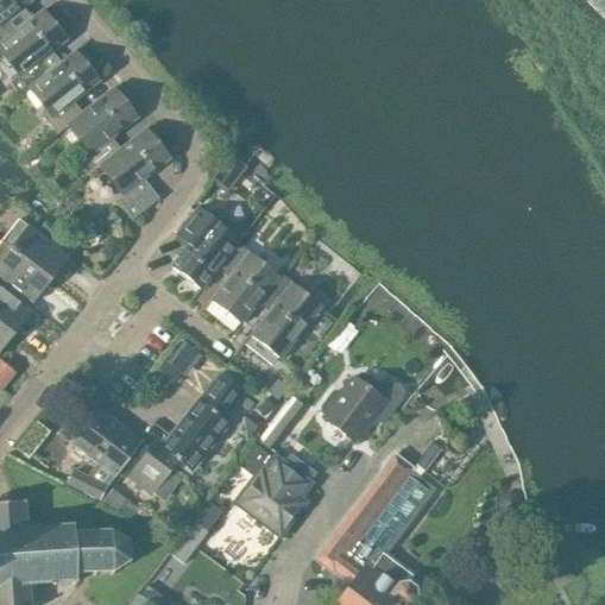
[(0,0),(0,43),(19,29),(11,18),(32,0),(0,0)]
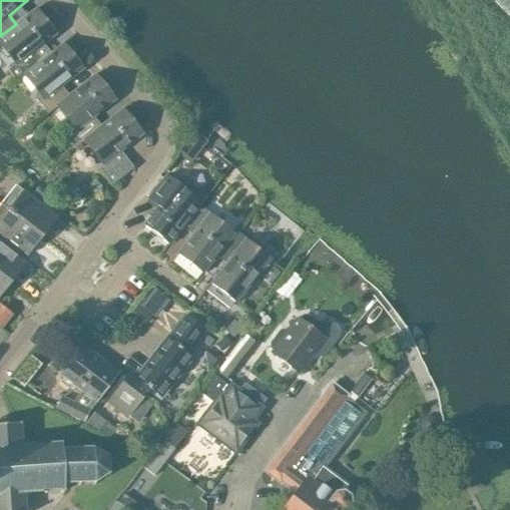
[(9,68),(18,78),(44,59),(37,49),(58,32),(39,7),(16,24),(0,36),(0,40),(17,63),(9,68)]
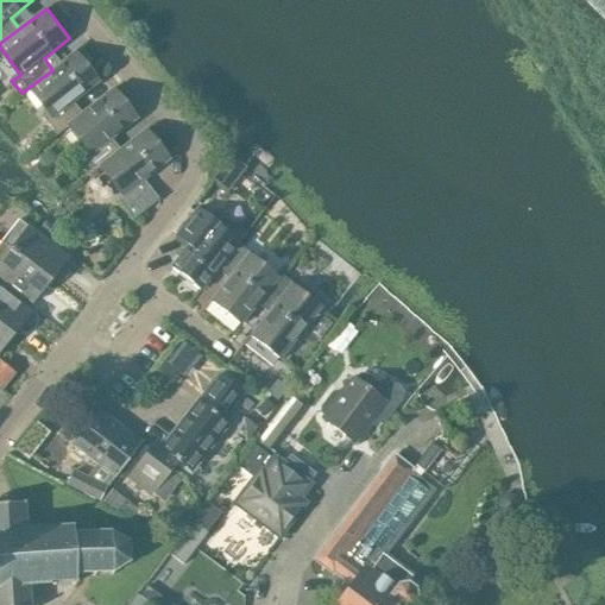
[(31,89),(43,105),(45,106),(44,115),(58,131),(83,111),(75,100),(102,79),(79,49),(52,70),(21,93),(23,95),(31,89)]
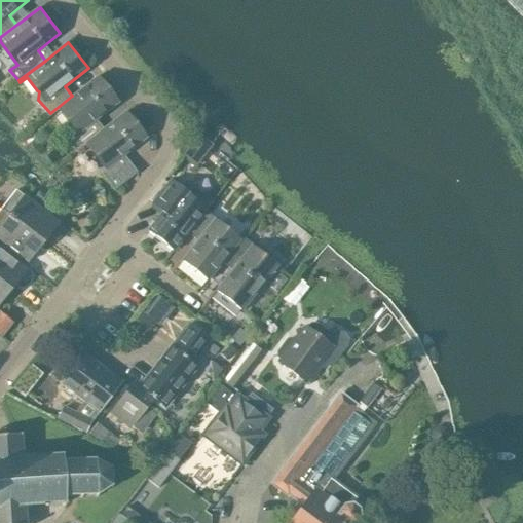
[(70,139),(77,149),(106,127),(98,118),(121,100),(101,74),(72,96),(50,113),(51,114),(57,110),(76,134),(70,139)]
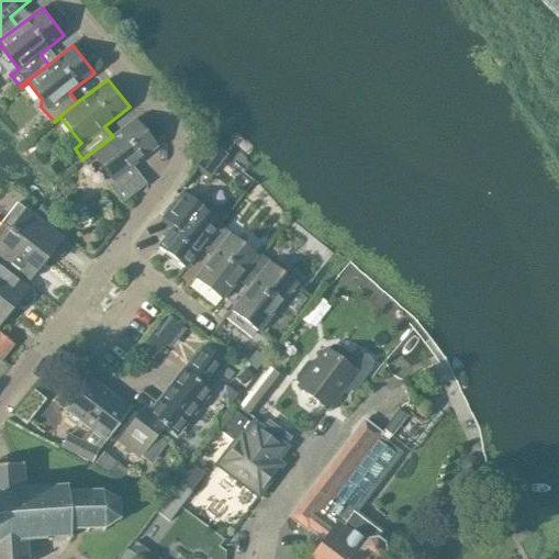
[(137,118),(113,136),(82,159),(85,161),(93,154),(113,178),(109,181),(125,201),(148,182),(134,164),(158,145),(137,118)]
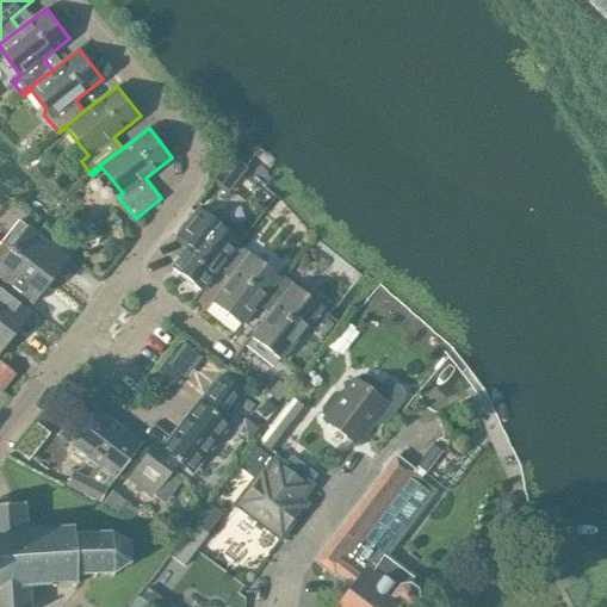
[(234,153),(214,179),(215,180),(230,192),(251,166),(236,155),(234,153)]
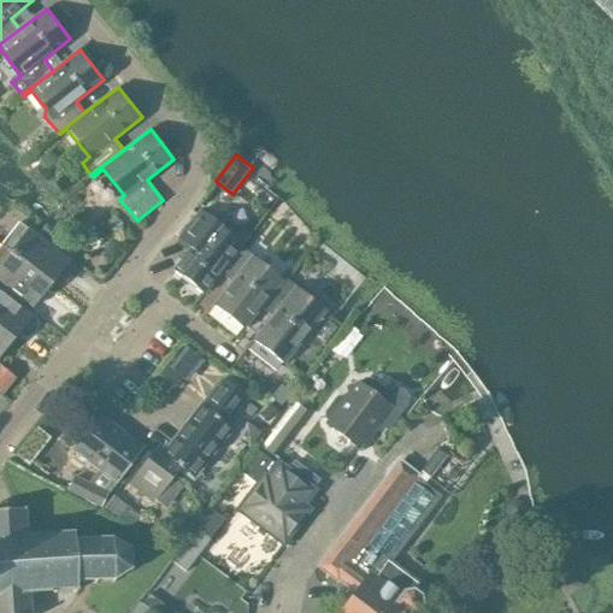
[(245,246),(243,245),(251,236),(219,211),(213,218),(204,211),(183,236),(195,246),(177,269),(207,293),(224,272),(245,246)]
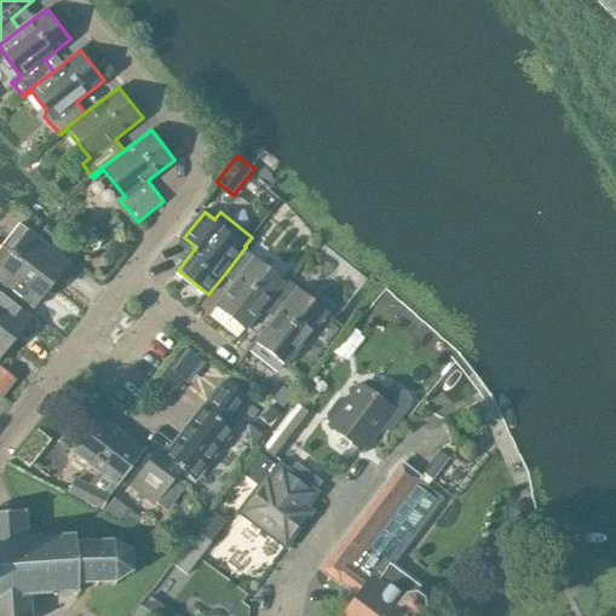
[(13,251),(53,283),(72,262),(22,222),(4,243),(13,251)]
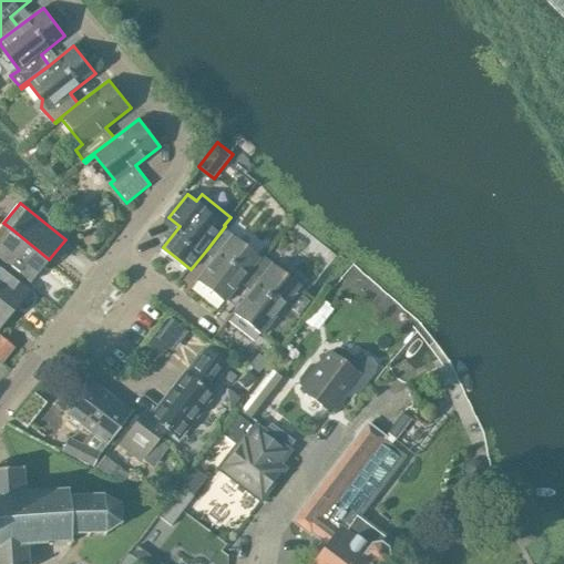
[(3,223),(0,227),(0,254),(32,280),(49,259),(12,229),(3,223)]
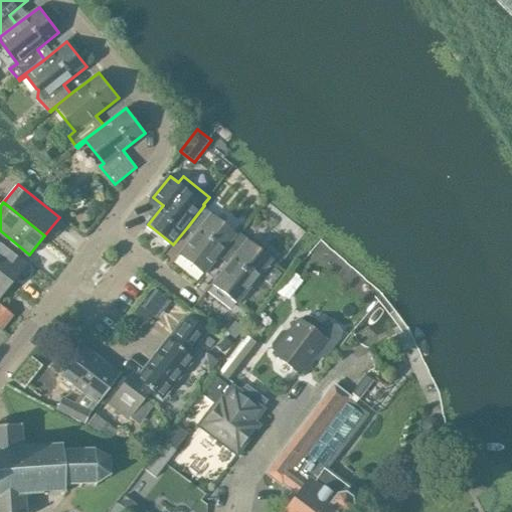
[(206,274),(220,256),(240,230),(239,229),(236,232),(214,214),(214,213),(204,205),(187,227),(196,234),(181,253),(206,274)]
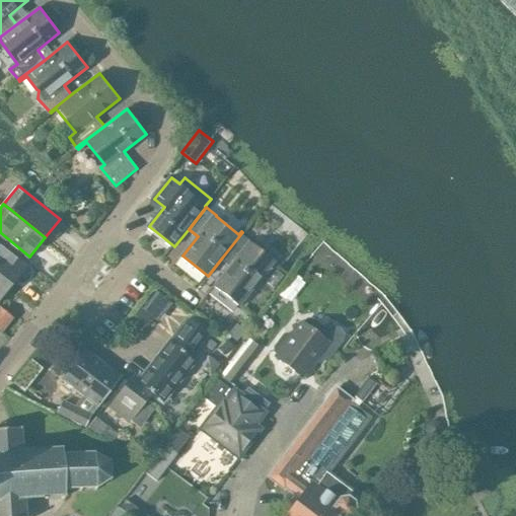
[(253,240),(242,232),(222,258),(232,266),(216,286),(241,305),(277,261),(252,241),(253,240)]
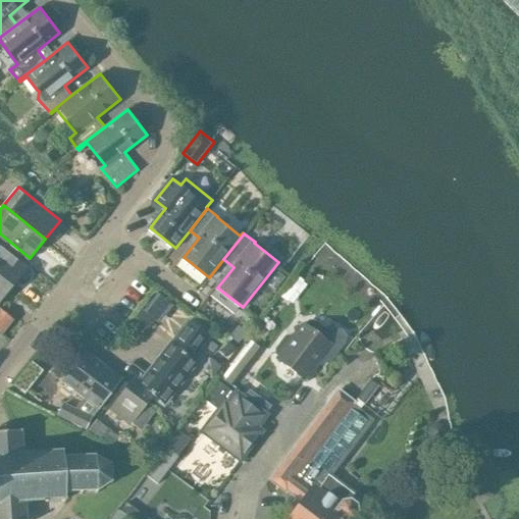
[(0,244),(0,275),(12,286),(28,266),(0,244)]
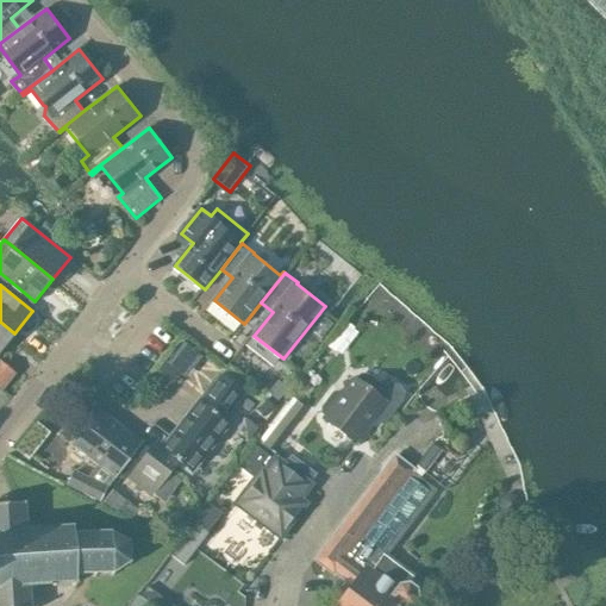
[(0,350),(14,333),(0,322),(0,350)]
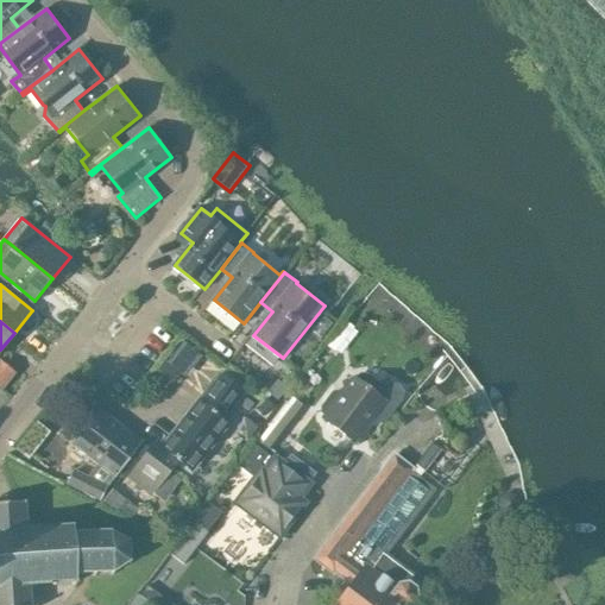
[(1,358),(0,359),(0,384),(1,385),(16,369),(1,358)]
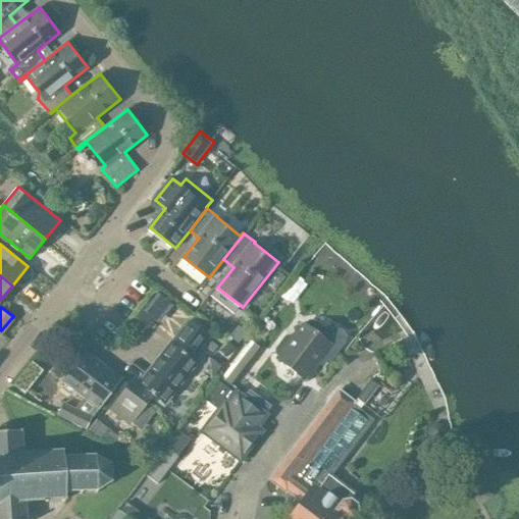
[(139,341),(154,321),(142,311),(126,331),(139,341)]
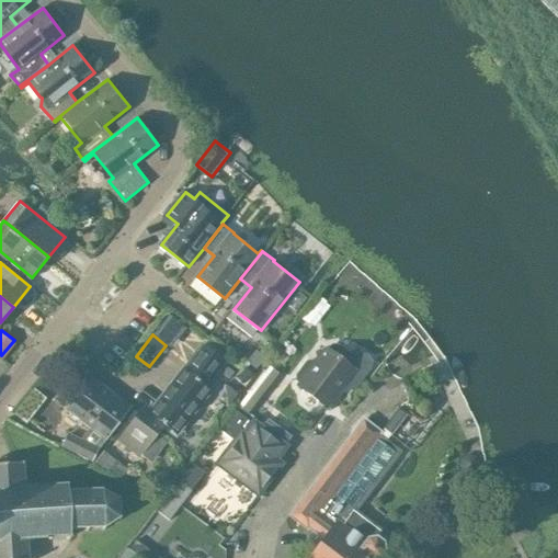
[(308,359),(298,373),(298,378),(300,380),(298,384),(329,407),(348,383),(356,389),(372,367),(374,360),(371,353),(362,351),(356,354),(340,341),(334,341),(331,344),(330,346),(329,345),(317,361),(314,359),(308,359)]
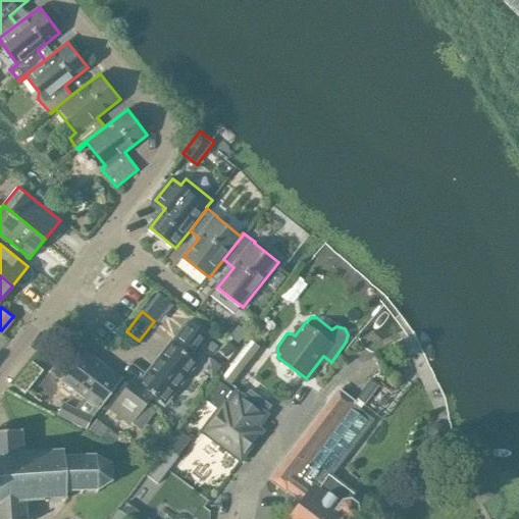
[(193,320),(143,383),(154,393),(154,394),(163,401),(196,360),(191,356),(208,333),(193,320)]
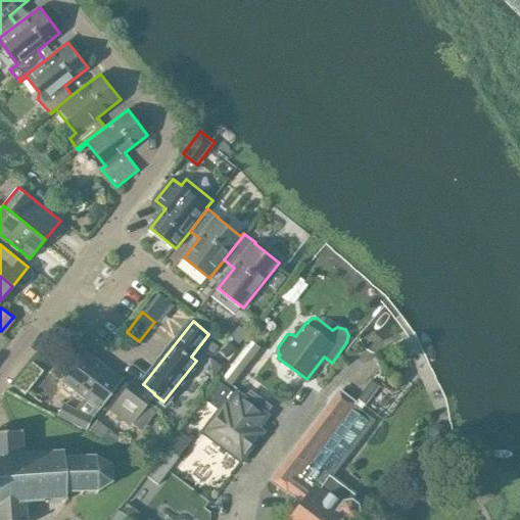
[(256,342),(228,379),(235,385),(264,347),(256,342)]
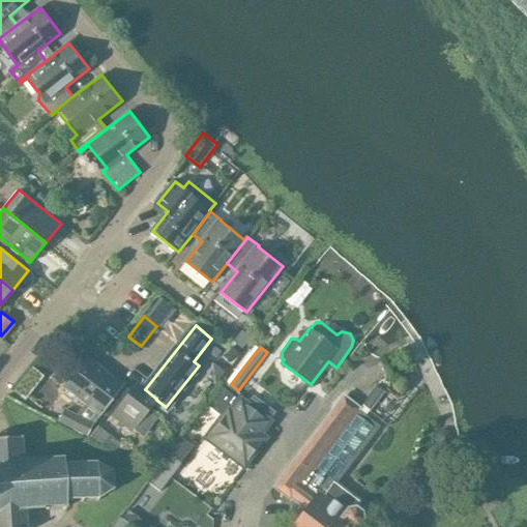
[(88,355),(65,384),(89,403),(80,413),(95,421),(101,413),(124,384),(88,355)]
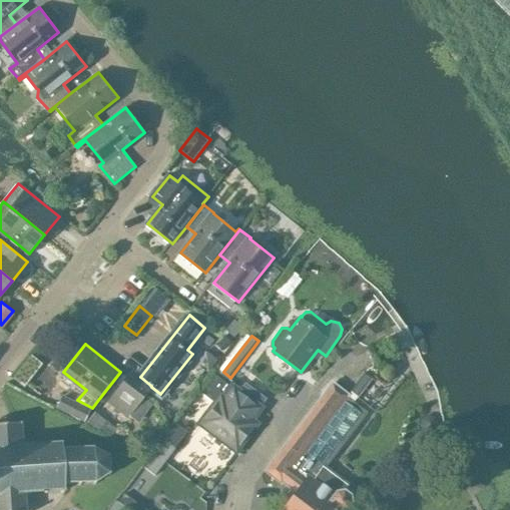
[(145,395),(151,387),(151,386),(140,377),(133,372),(117,392),(118,393),(111,401),(130,416),(131,414),(140,421),(155,403),(145,395)]
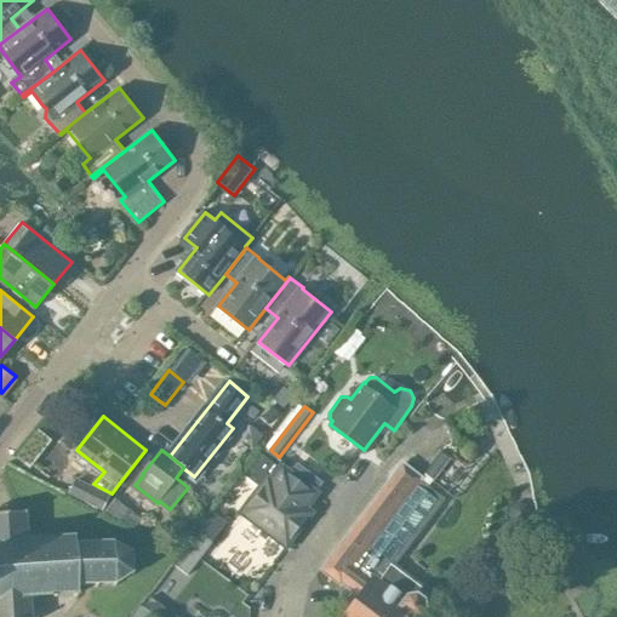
[(258,484),(243,506),(251,512),(251,516),(280,538),(285,538),(287,540),(300,525),(303,524),(308,516),(308,514),(310,510),(306,507),(318,492),(313,490),(321,478),(300,461),(295,468),(283,458),(279,463),(263,452),(245,474),(258,484)]
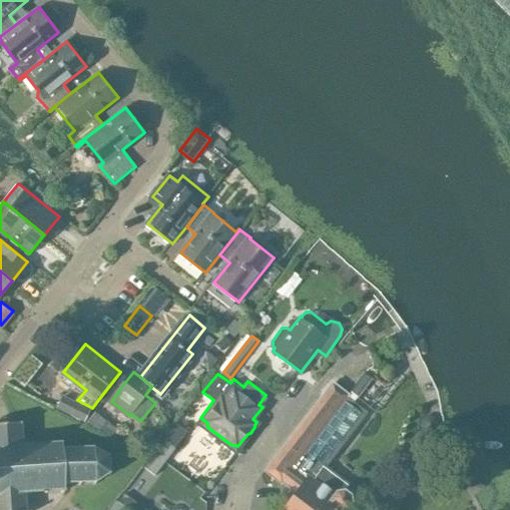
[(335,380),(269,469),(274,473),(283,480),(284,479),(300,491),(285,509),(347,509),(349,507),(352,504),(354,501),(353,493),(352,493),(349,490),(352,485),(354,483),(352,482),(329,464),(352,433),(369,411),(352,397),(350,396),(352,393),(335,380)]
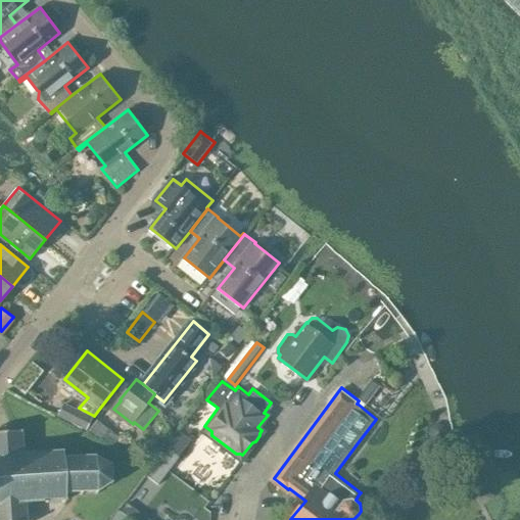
[(65,400),(58,414),(88,429),(94,416),(79,408),(65,400)]
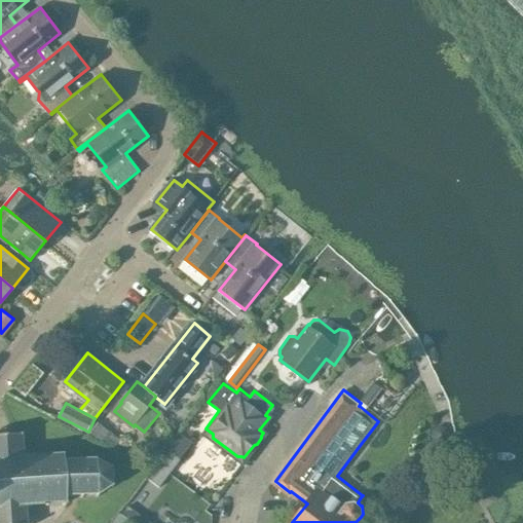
[(120,437),(100,421),(92,431),(104,439),(115,444),(120,437)]
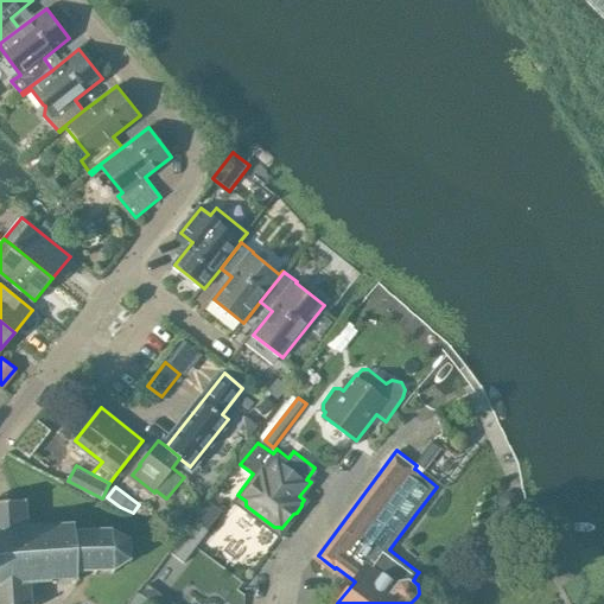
[(0,603),(33,603),(33,596),(36,596),(35,593),(33,593),(32,580),(33,580),(35,582),(39,582),(39,579),(55,578),(55,582),(58,580),(58,578),(76,577),(77,579),(80,579),(80,572),(82,572),(82,571),(96,570),(96,572),(101,572),(101,570),(114,570),(114,572),(118,572),(118,568),(129,560),(133,563),(135,560),(131,559),(129,541),(134,539),(133,535),(128,538),(114,532),(114,526),(112,526),(112,529),(97,529),(97,527),(94,527),(94,529),(78,531),(78,527),(76,527),(75,521),(72,522),(72,526),(55,526),(55,522),(51,522),(51,526),(35,527),(35,523),(31,523),(31,527),(29,527),(29,515),(31,515),(31,513),(29,513),(27,500),(21,500),(21,501),(17,501),(17,494),(2,494),(4,502),(0,502),(0,603)]
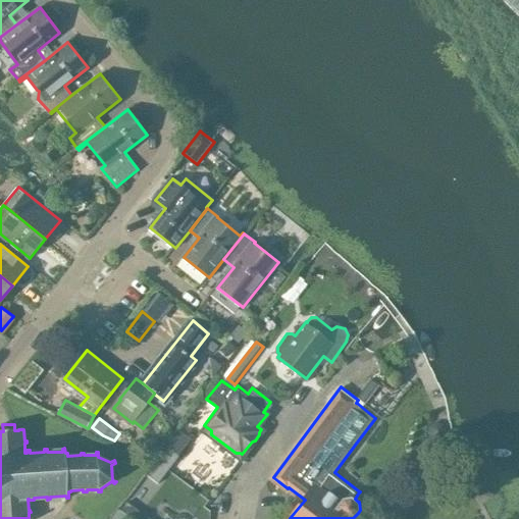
[(183,430),(170,447),(171,449),(180,455),(193,438),(183,430)]
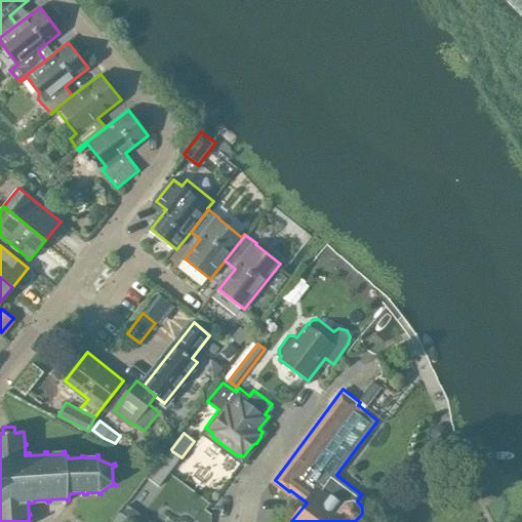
[(168,452),(161,463),(171,471),(182,457),(172,451),(171,449),(168,452)]
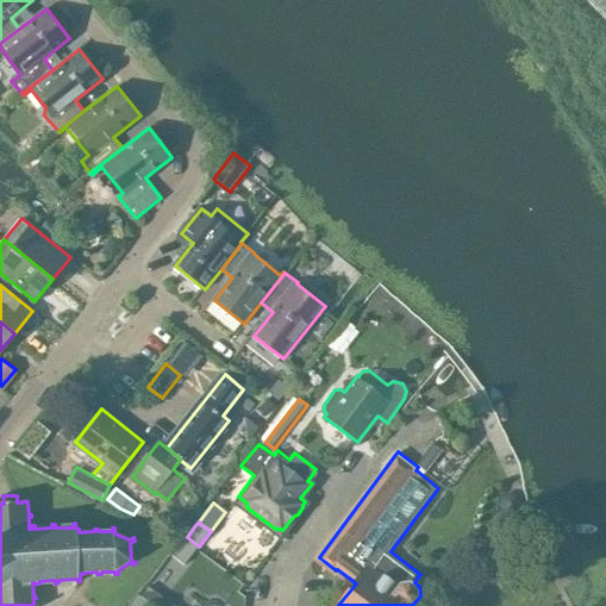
[(186,539),(175,554),(186,562),(199,547),(187,537),(186,539)]
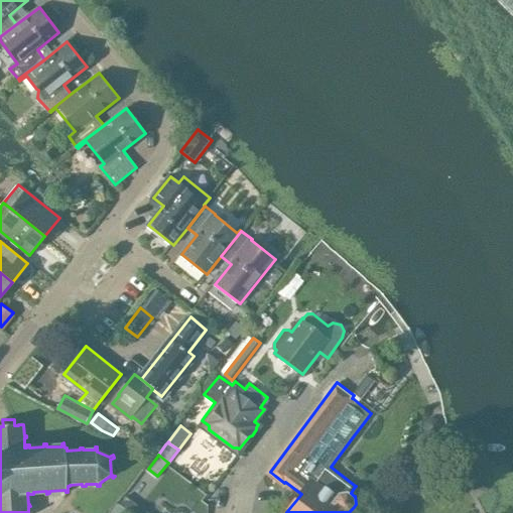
[(124,493),(119,500),(131,509),(135,512),(151,512),(146,509),(129,496),(127,494),(127,495),(124,493)]
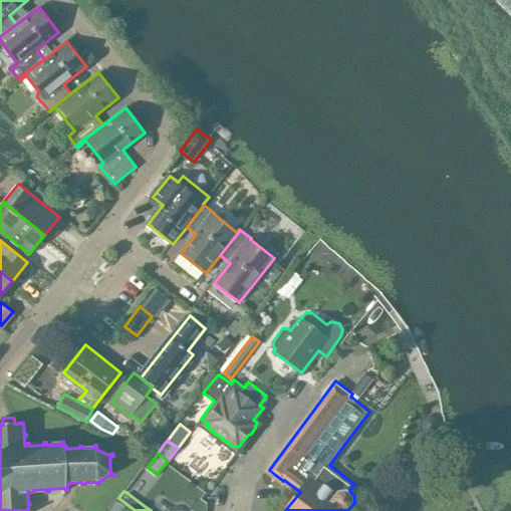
[(128,510),(131,507),(118,498),(108,510),(128,510)]
